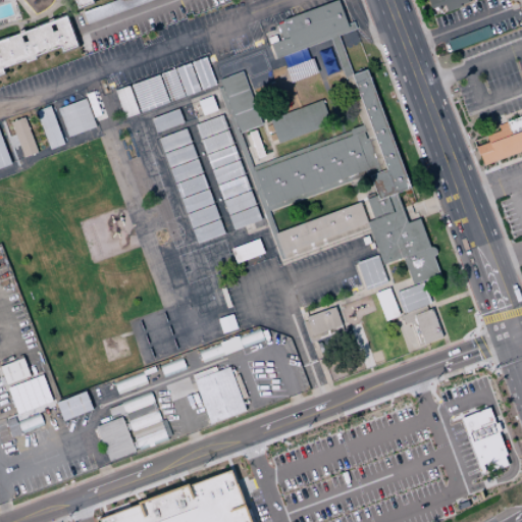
[(72,0),(75,9),(92,4),(91,0),(72,0)]
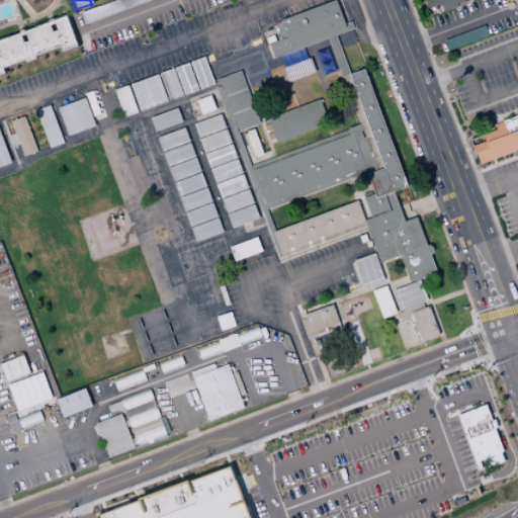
[(290,48),(343,28),(332,0),(279,20),(280,22),(286,36),(289,46),(290,48)]
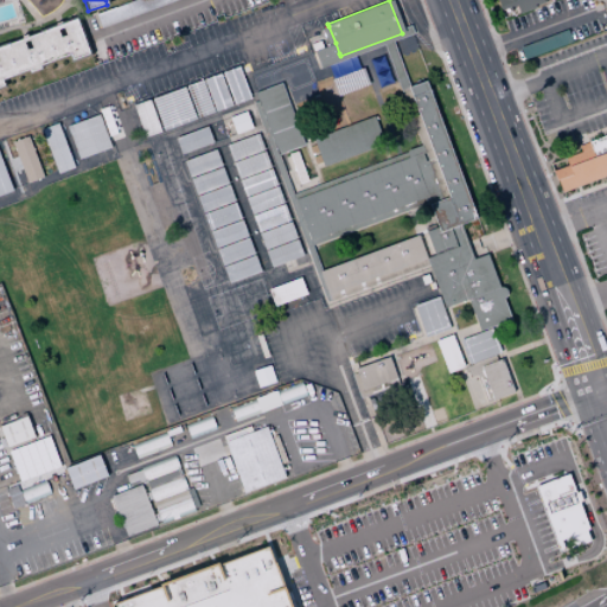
[(494,0),(498,11),(516,6),(518,12),(545,4),(544,0),(494,0)]
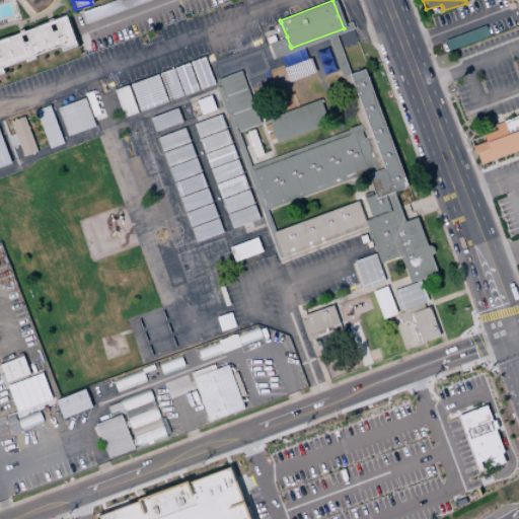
[(0,39),(0,75),(3,75),(0,67),(59,48),(60,52),(75,48),(66,18),(0,39)]
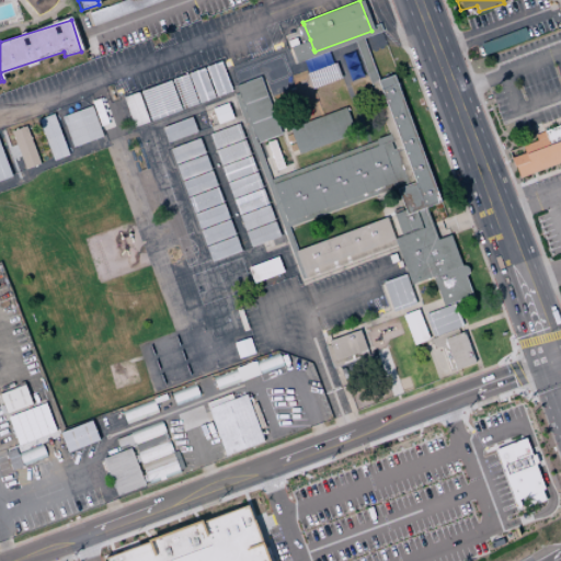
[(304,24),(297,26),(299,32),(302,43),(310,39),(304,24)]
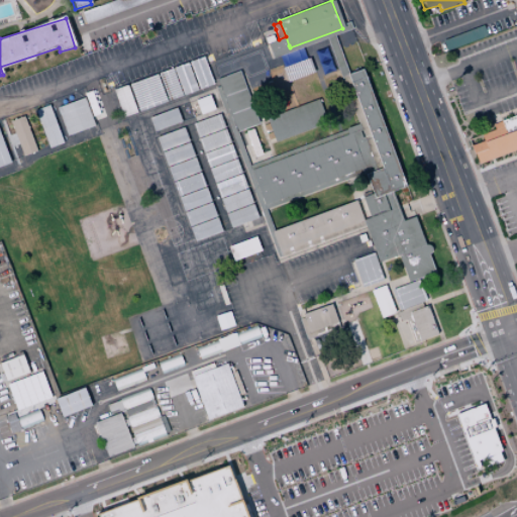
[(468,33),(441,39),(443,49),(470,44),(468,33)]
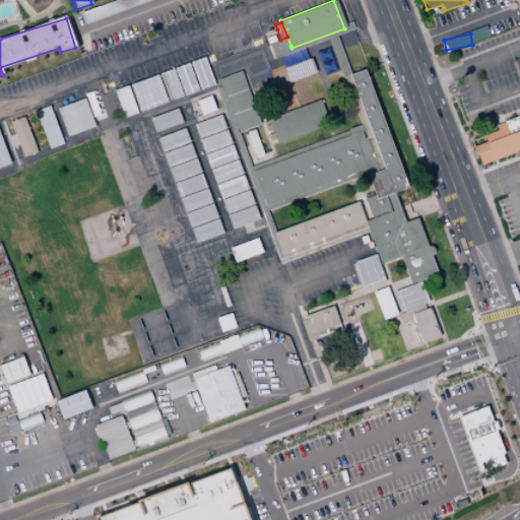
[(266,38),(274,35),(276,41),(268,44),(268,43),(266,38)]
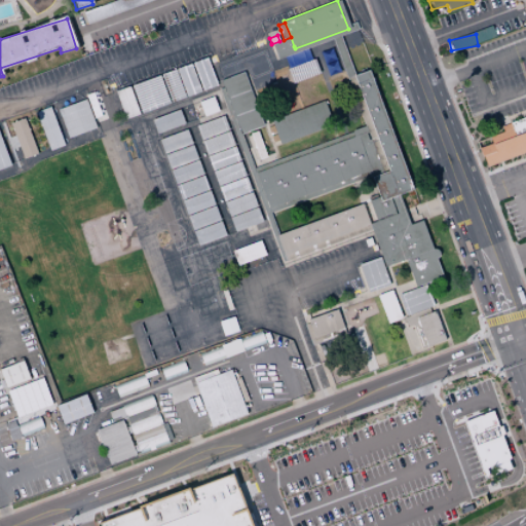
[(291,37),(284,40),(272,44),(275,53),(294,46),(291,37)]
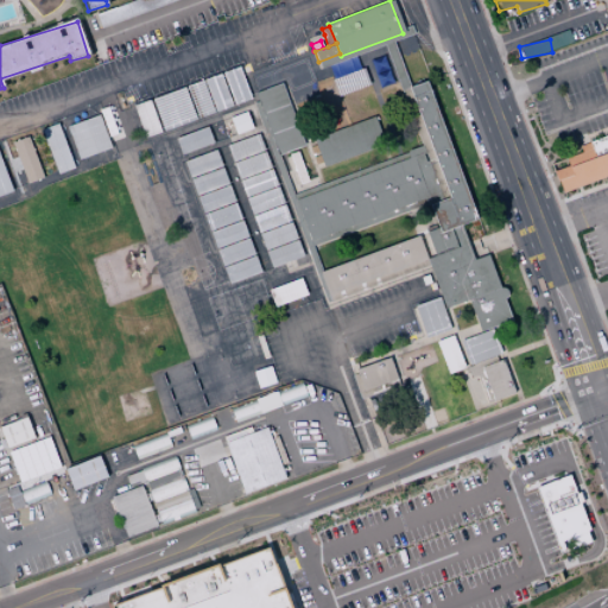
[(222,73),(240,65),(252,99),(235,105),(222,73)]
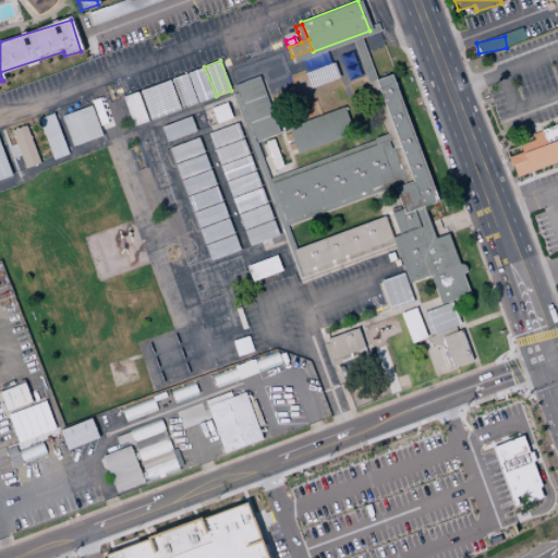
[(368,69),(370,61),(355,60),(355,67),(368,69)]
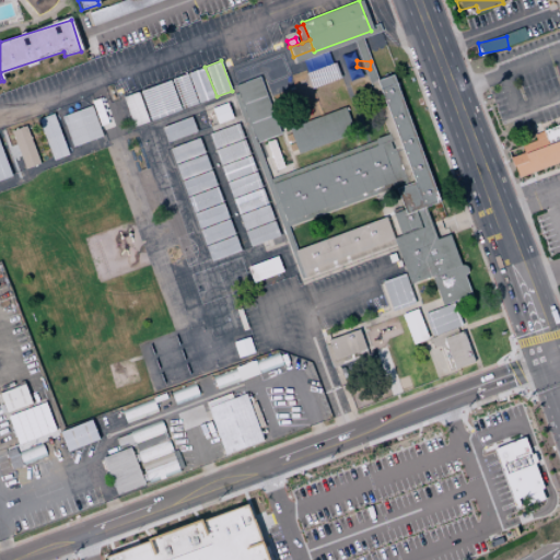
[(306,73),(334,62),(345,92),(318,103),(306,73)]
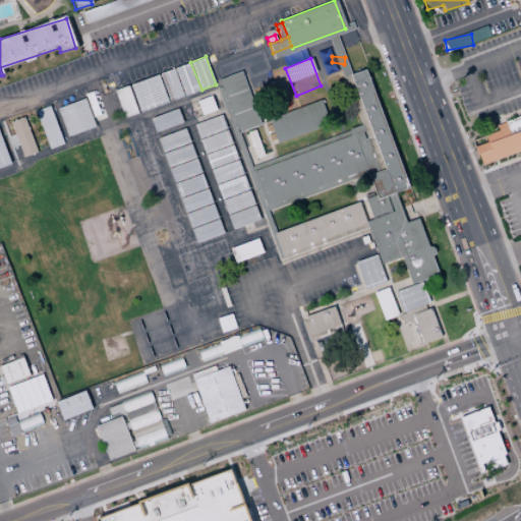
[(175,68),(189,62),(199,91),(185,96),(175,68)]
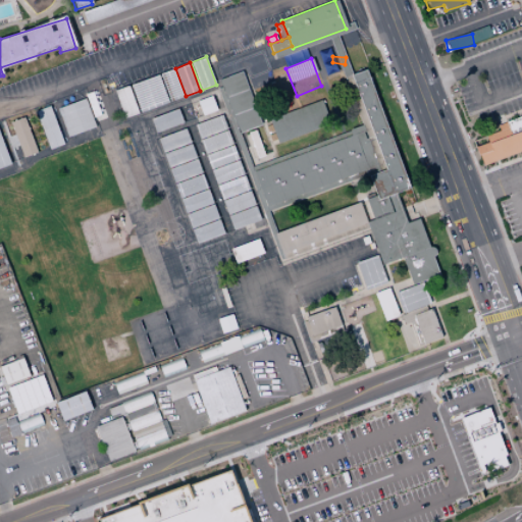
[(160,73),(174,68),(185,96),(170,101),(160,73)]
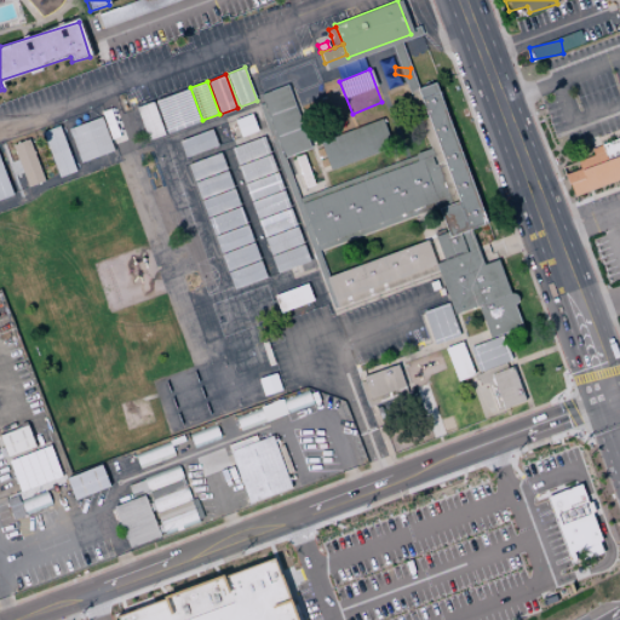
[(435,208),(455,201),(414,89),(432,82),(484,224),(466,230),(459,234),(446,237),(445,233),(435,208)]
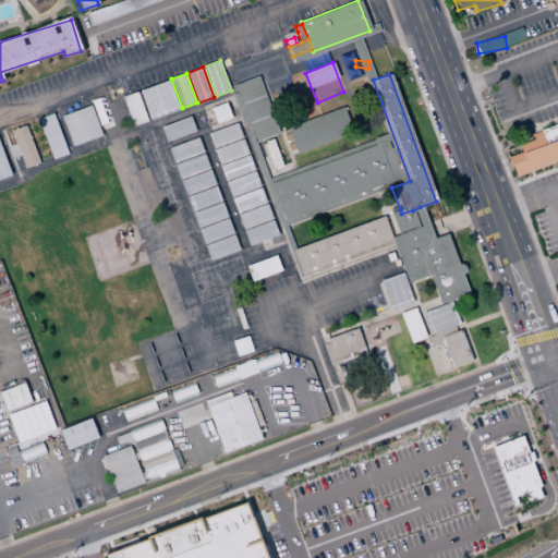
[(235,85),(259,75),(281,133),(256,142),(235,85)]
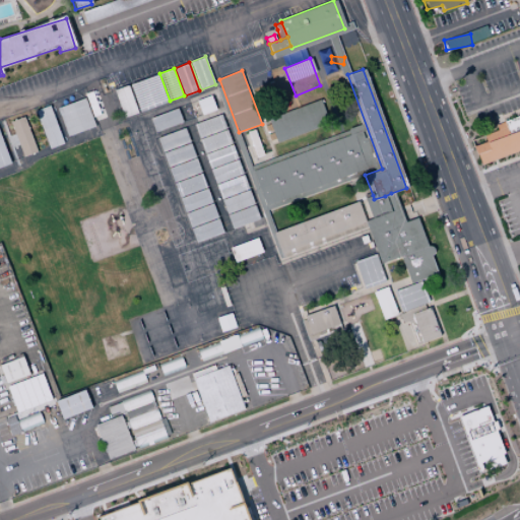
[(130,84),(157,74),(168,102),(140,112),(130,84)]
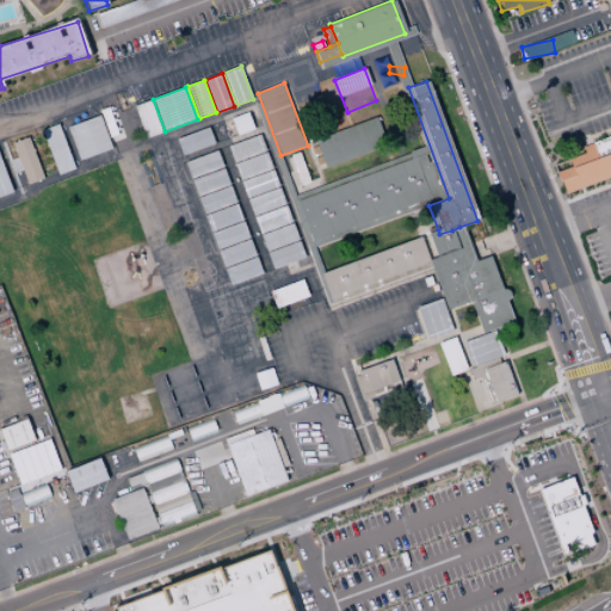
[(135,106),(152,99),(164,133),(147,139),(135,106)]
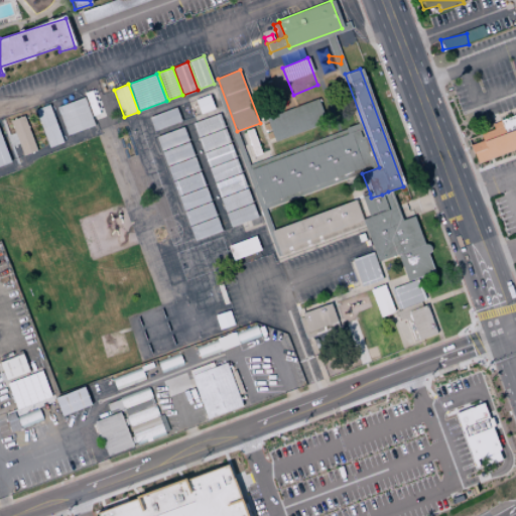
[(85,92),(92,89),(101,115),(94,118),(85,92)]
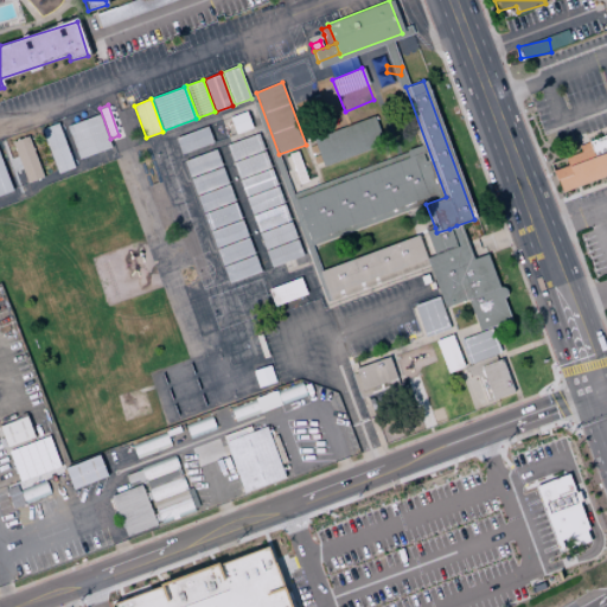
[(64,115),(88,107),(104,151),(81,159),(64,115)]
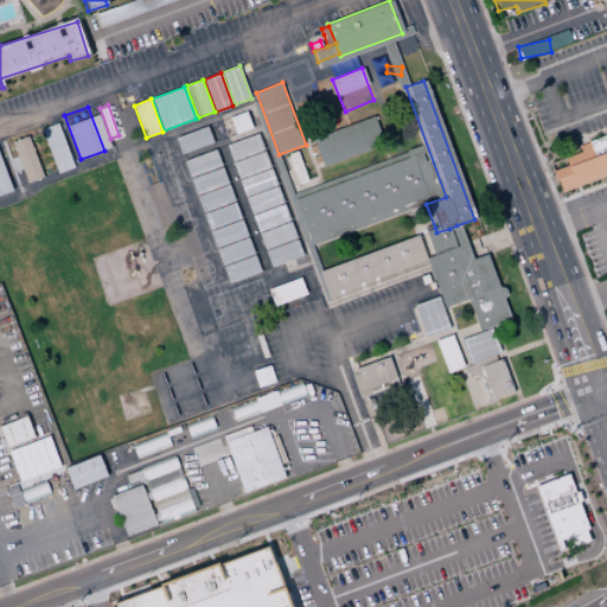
[(230,117),(247,112),(254,128),(237,134),(230,117)]
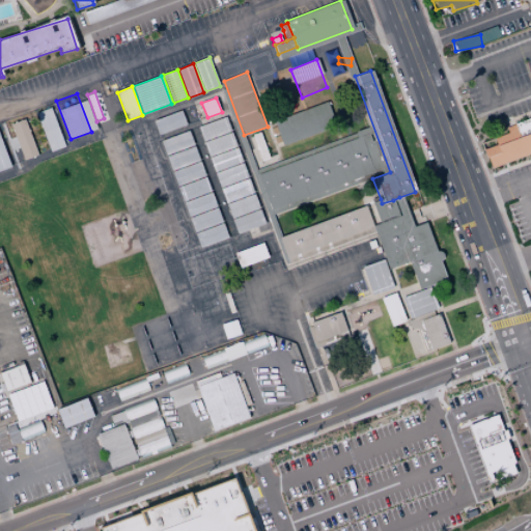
[(325,102),(334,126),(283,145),(274,121),(325,102)]
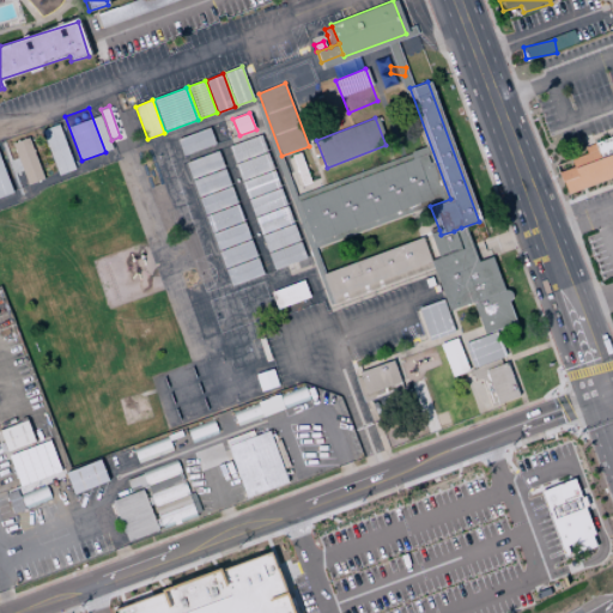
[(41,131),(58,125),(74,169),(58,175),(41,131)]
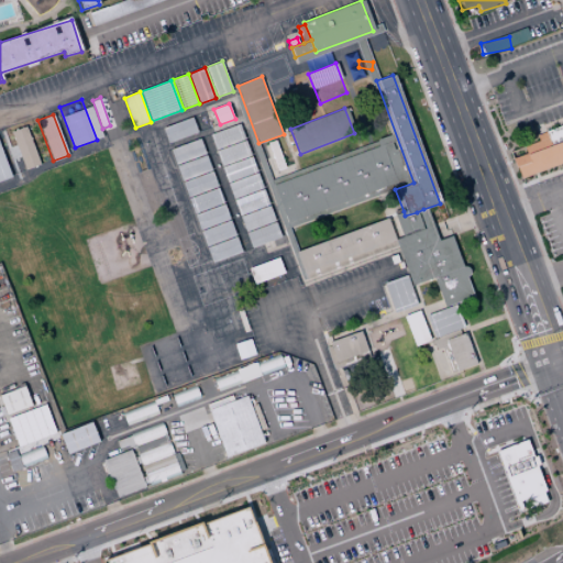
[(163,128),(192,117),(199,132),(169,143),(163,128)]
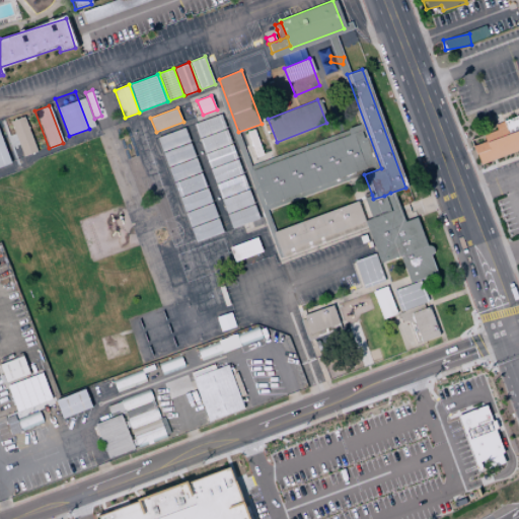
[(195,125),(222,115),(227,128),(200,138),(195,125)]
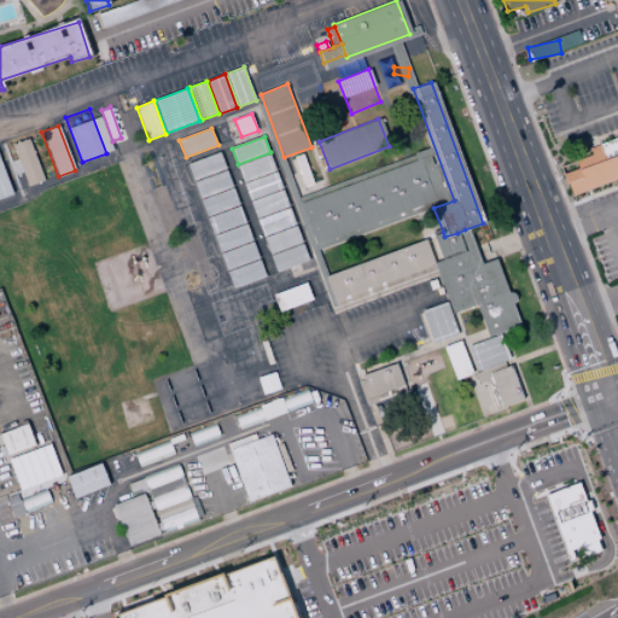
[(12,145),(28,138),(44,180),(28,186),(12,145)]
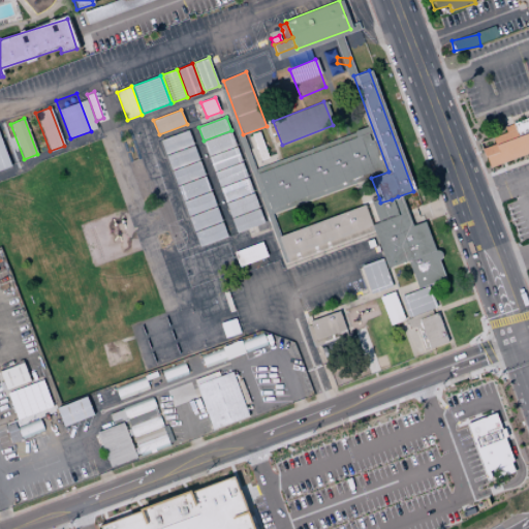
[(258,174),(354,136),(352,131),(366,126),(369,133),(367,133),(369,141),(371,139),(381,167),(272,209),(258,174)]
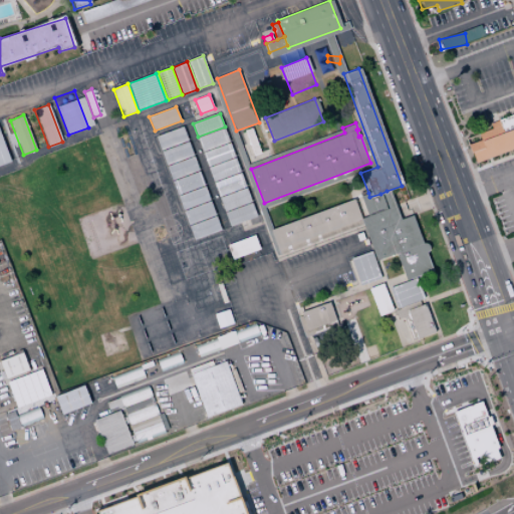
[(474,163),(513,149),(513,129),(502,133),(499,123),(476,132),(479,141),(468,145),(474,163)]
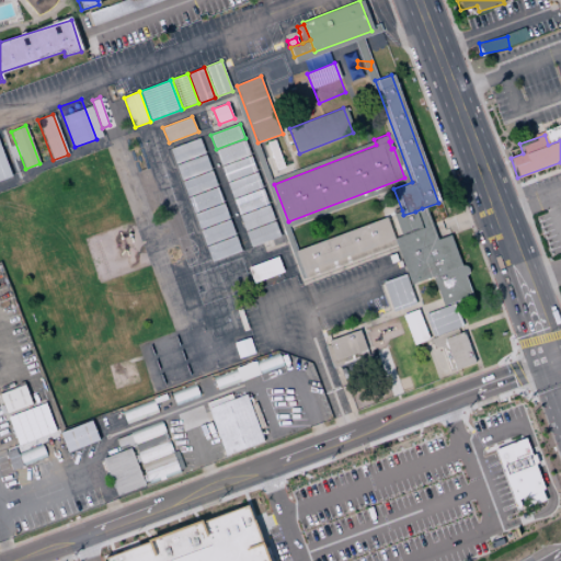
[(0,138),(13,174),(0,179),(0,138)]
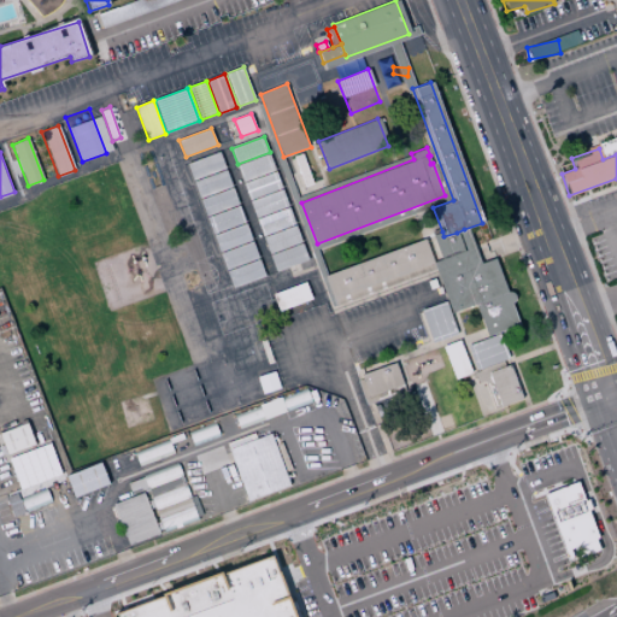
[(188,164),(221,152),(227,169),(194,181),(188,164)]
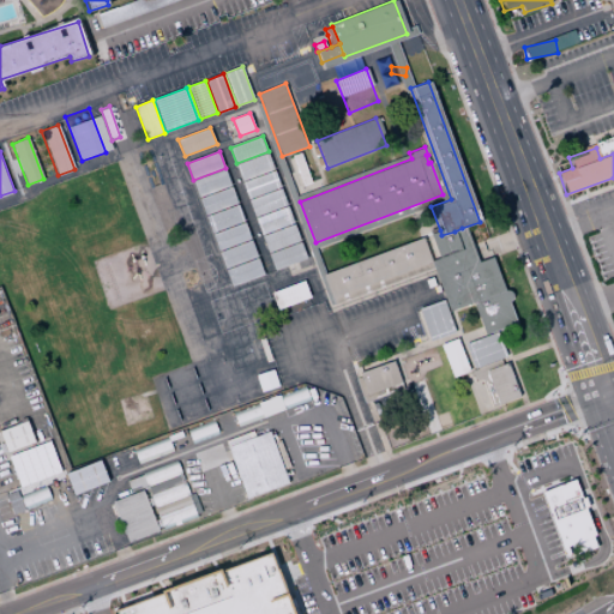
[(236,164),(269,152),(275,169),(242,181),(236,164)]
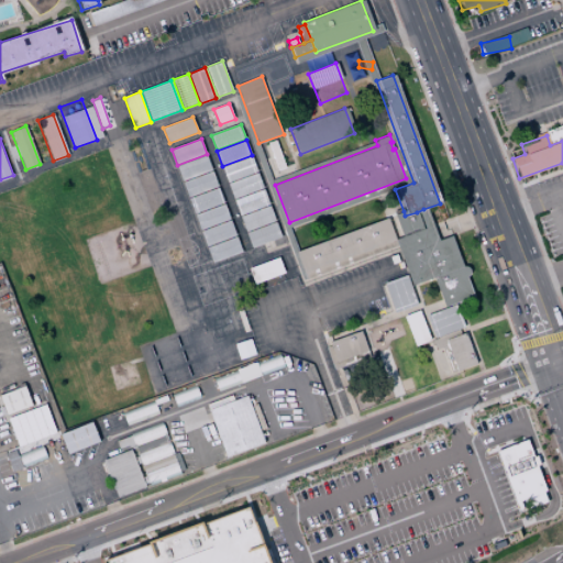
[(268,143),(276,140),(286,168),(278,170),(268,143)]
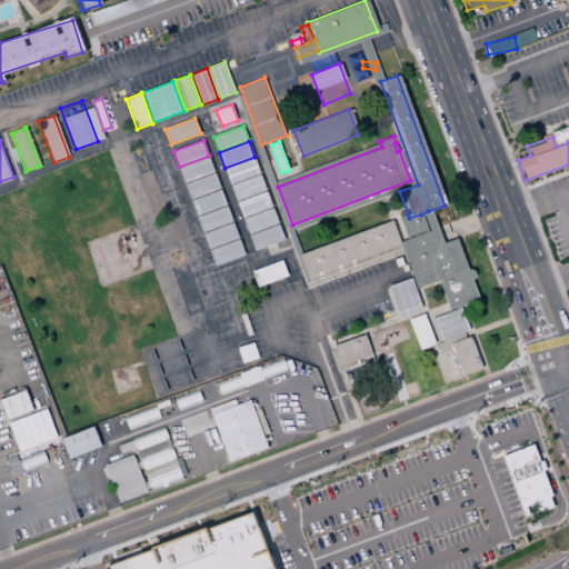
[(179,168),(209,157),(215,172),(185,183),(179,168)]
